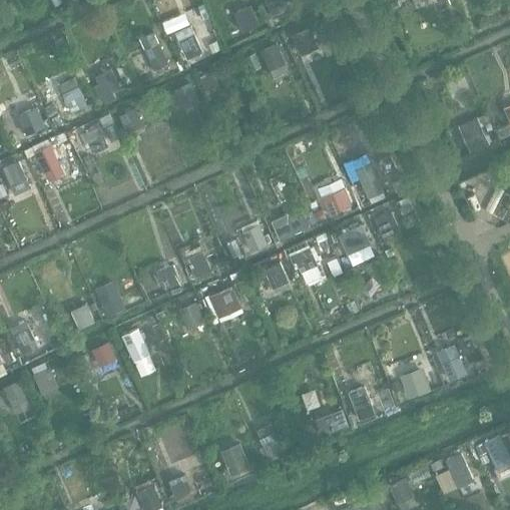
[(280,0),(264,0),(274,17),(286,10),(280,0)]
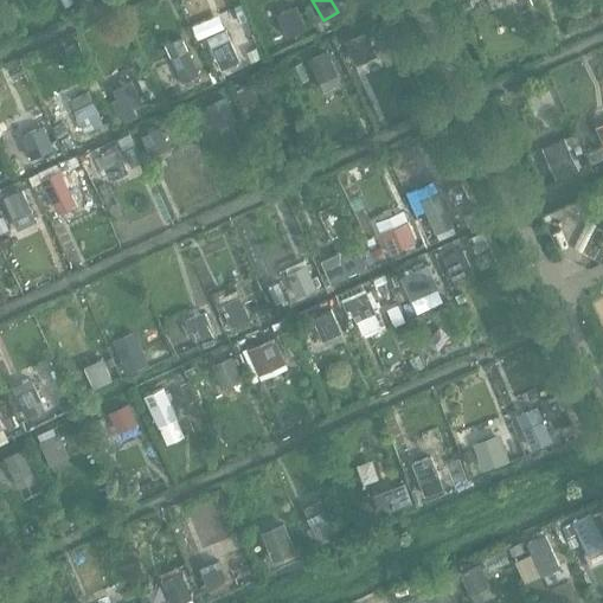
[(287,39),(307,32),(297,8),(277,15),(287,39)]
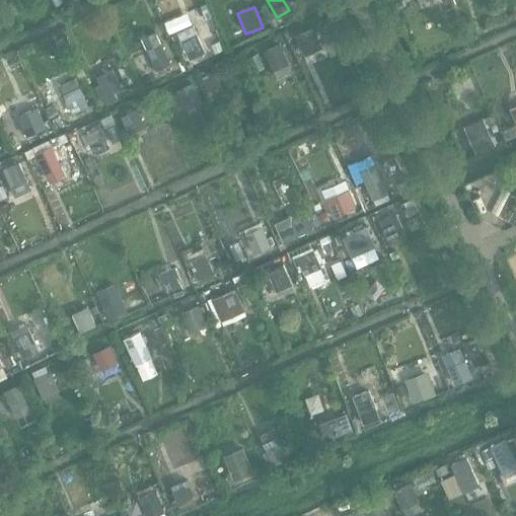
[(187,27),(191,35),(178,41),(189,63),(206,56),(187,14),(163,24),(168,35),(187,27)]
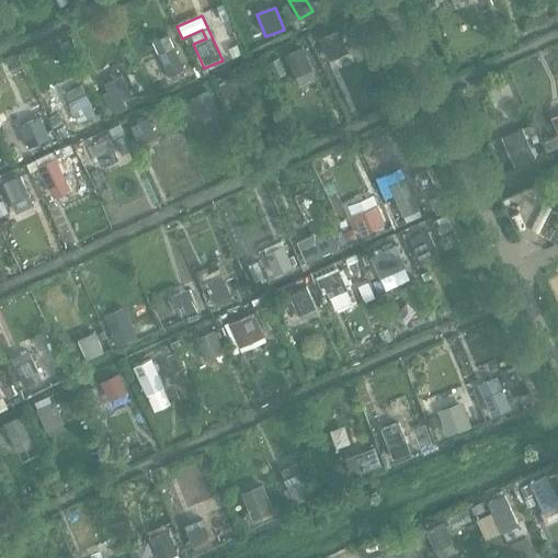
[(332,34),(316,45),(329,65),(345,54),(332,34)]
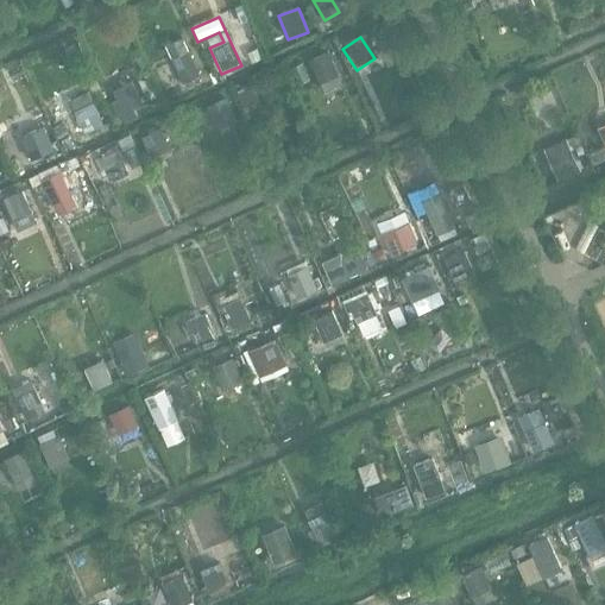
[(321,93),(342,84),(329,52),(308,61),(321,93)]
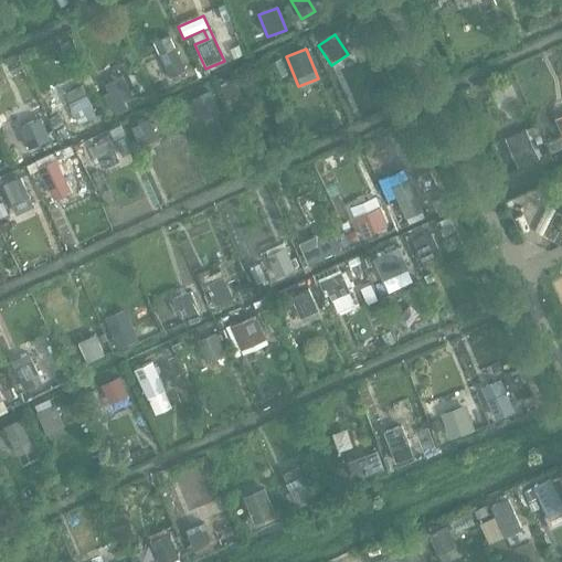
[(171,54),(155,60),(161,78),(178,73),(171,54)]
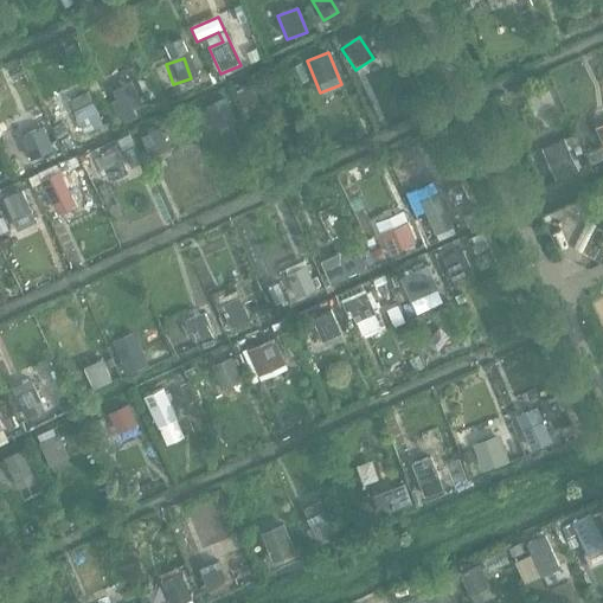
[(106,96),(116,119),(141,106),(130,84),(106,96)]
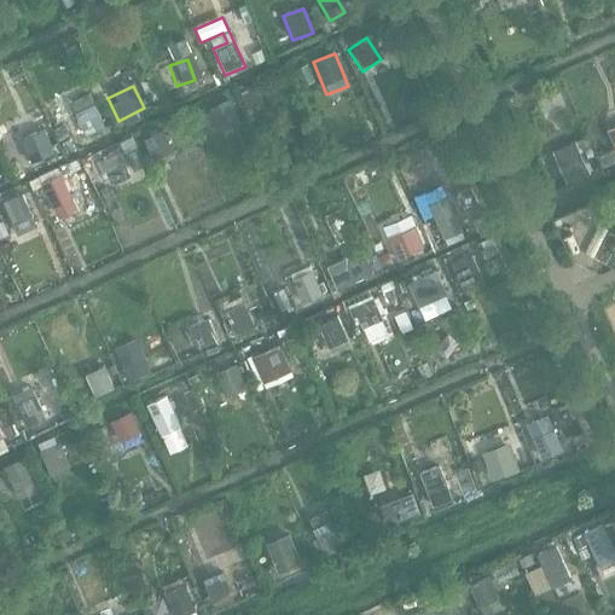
[(85,99),(65,109),(77,134),(98,125),(85,99)]
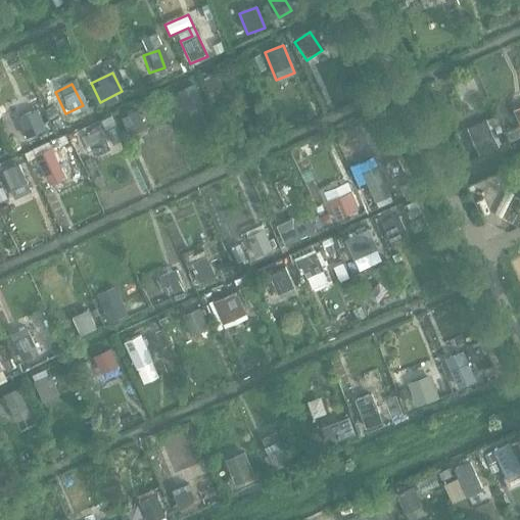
[(191,91),(177,97),(183,114),(198,108),(191,91)]
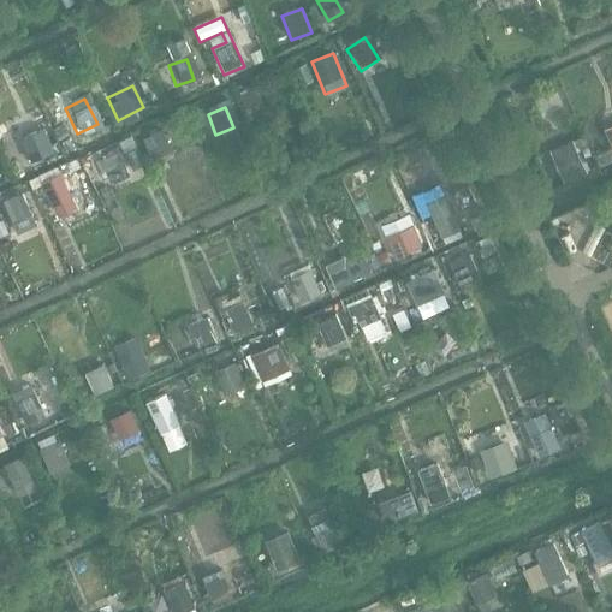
[(611,129),(596,135),(604,155),(611,152),(611,129)]
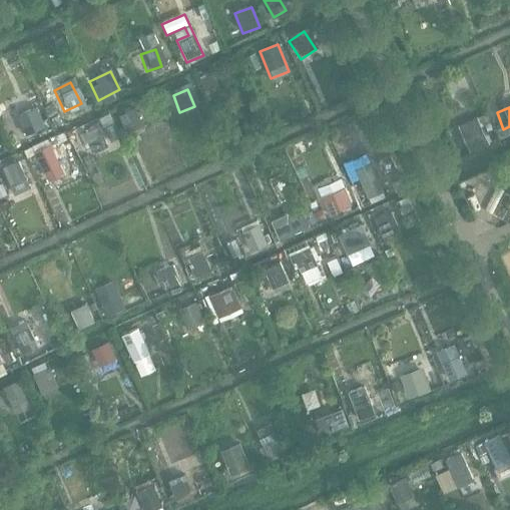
[(126,133),(143,126),(135,109),(119,116),(126,133)]
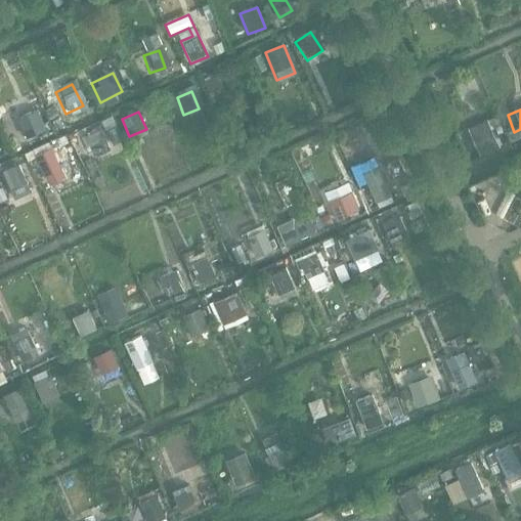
[(485,129),(470,134),(476,152),(491,146),(485,129)]
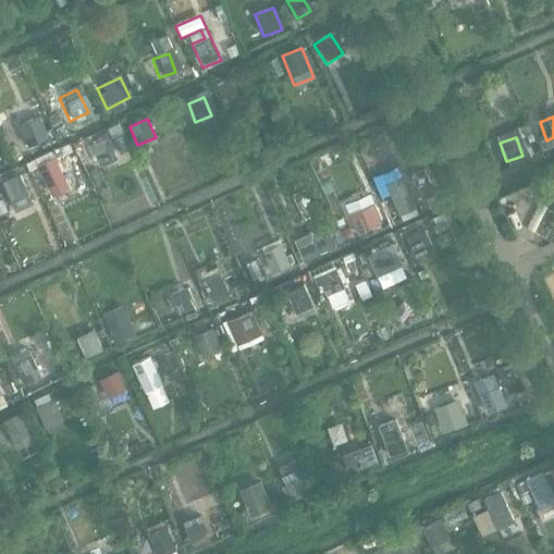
[(106,143),(89,149),(96,168),(112,161),(106,143)]
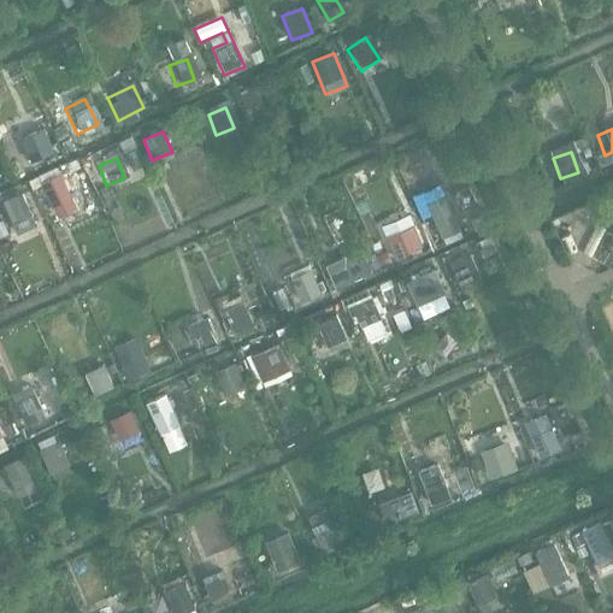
[(41,180),(52,206),(71,198),(59,171),(41,180)]
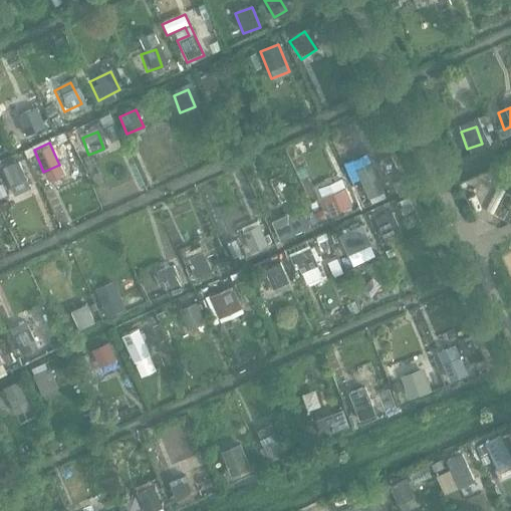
[(23,184),(14,166),(0,173),(0,183),(5,193),(23,184)]
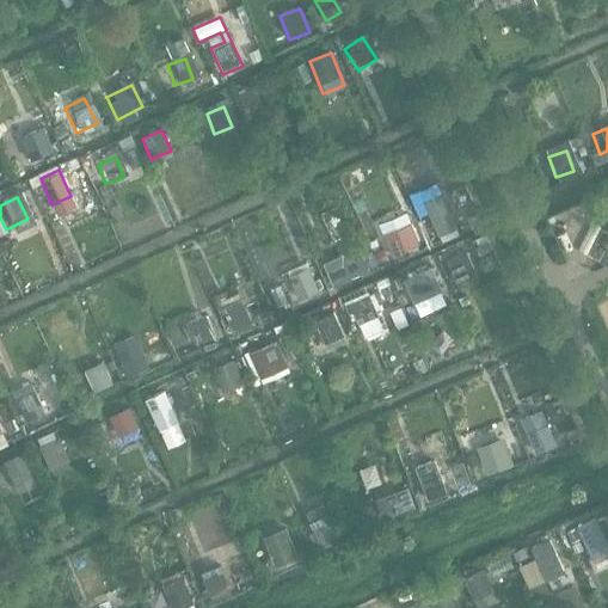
[(607,202),(595,209),(601,221),(607,217),(607,202)]
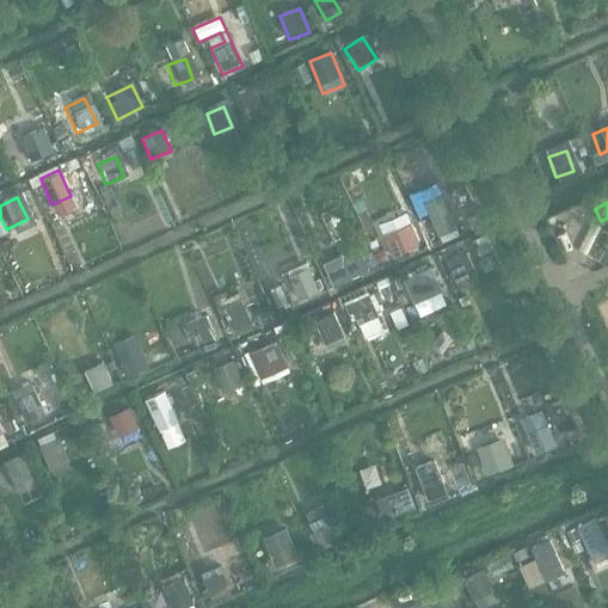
[(444,214),(427,221),(434,241),(452,235),(444,214)]
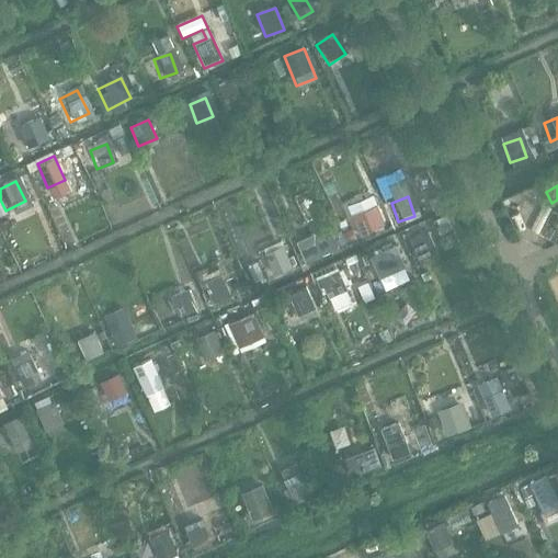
[(377,206),(351,217),(359,238),(386,227),(377,206)]
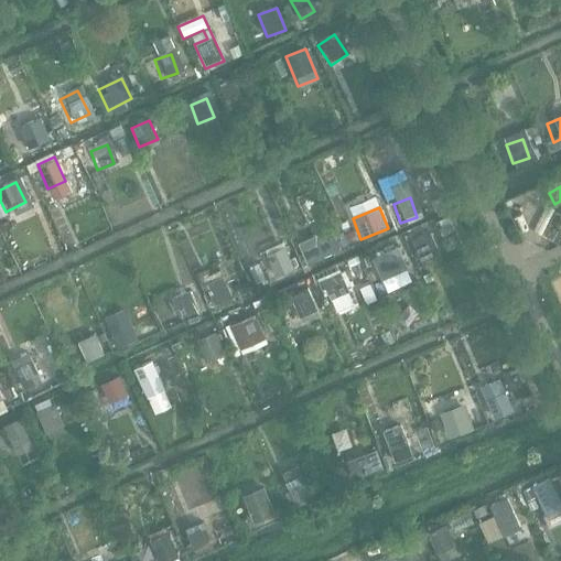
[(319,232),(303,238),(310,257),(326,250),(319,232)]
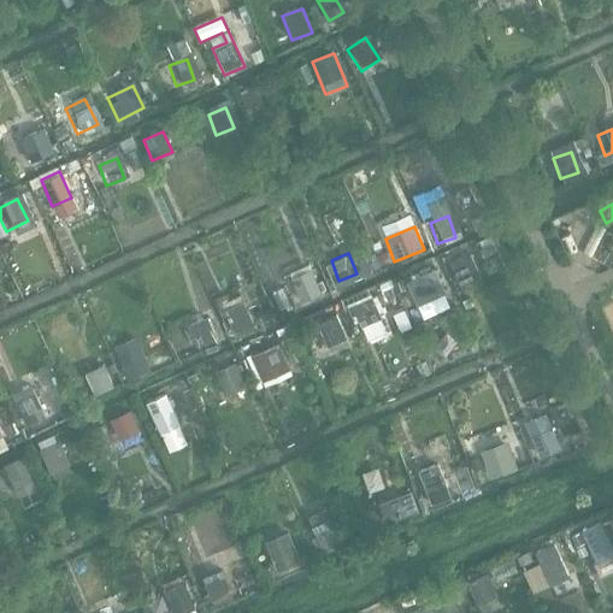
[(467,263),(451,269),(458,289),(476,283),(467,263)]
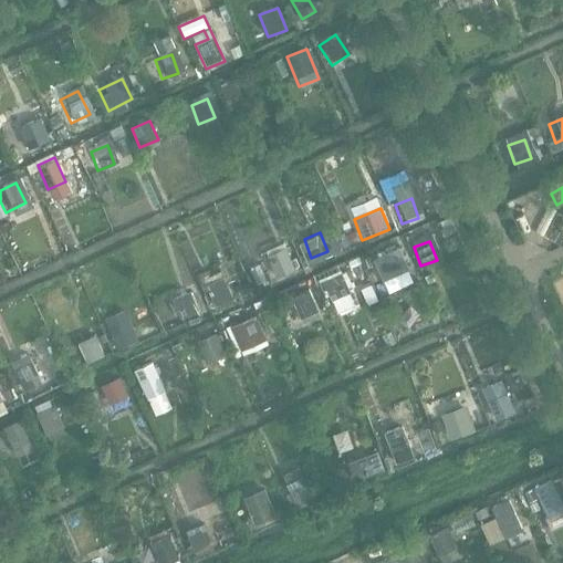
[(275,280),(294,273),(285,244),(266,251),(275,280)]
